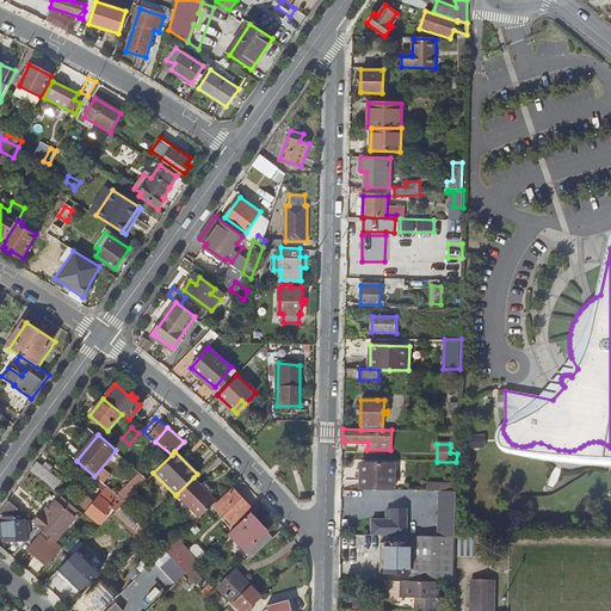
[(36,463),(31,470),(43,480),(55,489),(61,483),(36,463)]
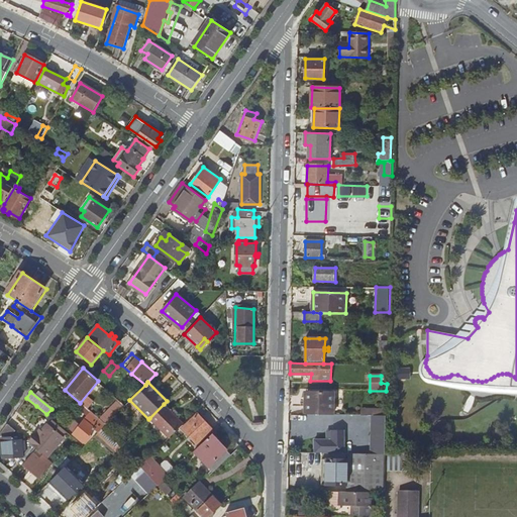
[(305,415),(329,415),(330,392),(310,392),(309,403),(305,403),(305,415)]
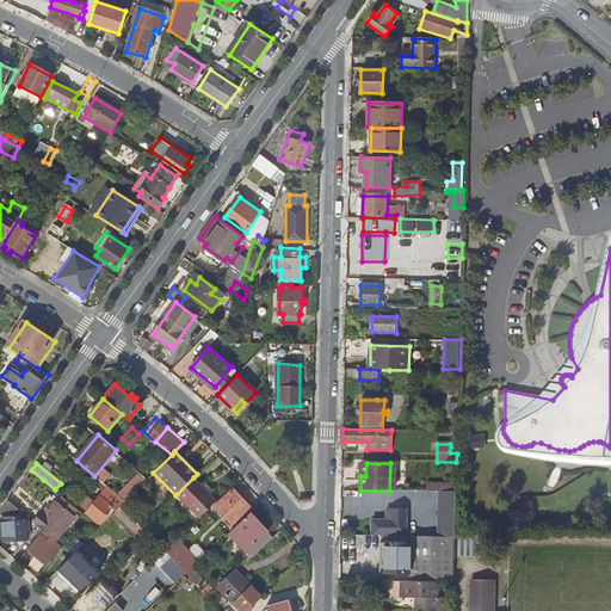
[(177,494),(201,517),(217,500),(193,477),(177,494)]
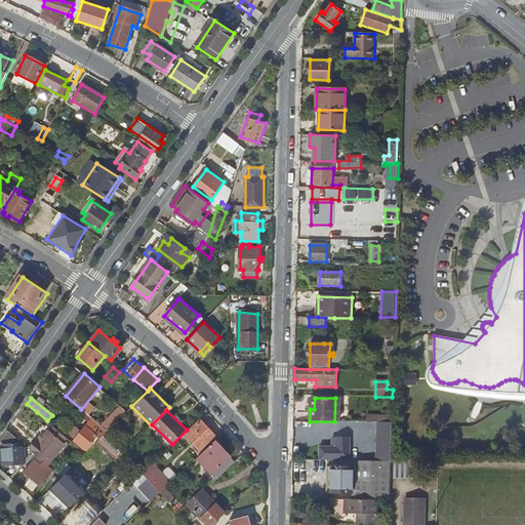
[(104,436),(108,432),(89,415),(71,437),(85,449),(97,435),(102,438),(104,436)]
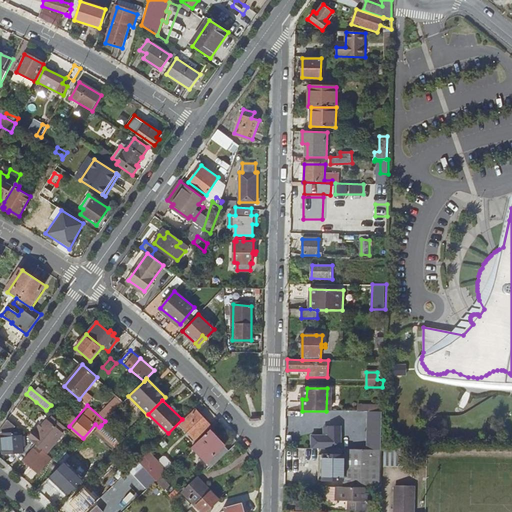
[(195,409),(180,424),(194,439),(210,424),(195,409)]
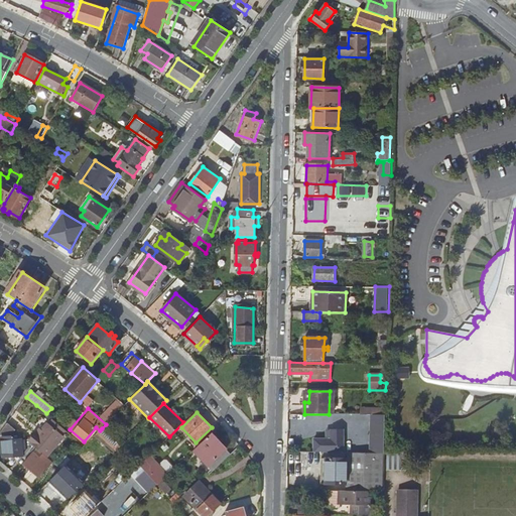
[(66,429),(52,418),(48,423),(62,433),(66,429)]
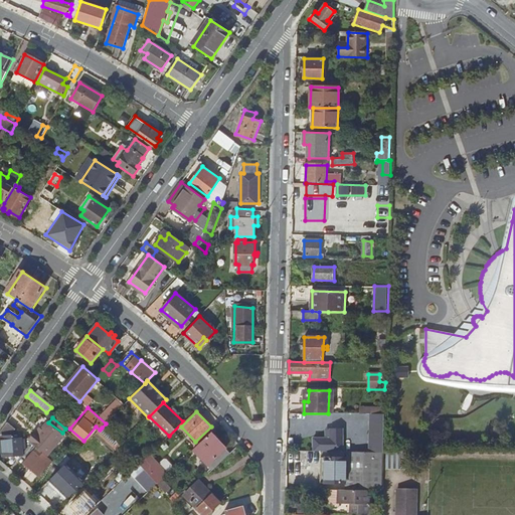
[(364,432),(376,433),(376,422),(381,422),(382,422),(382,417),(371,417),(370,421),(364,421),(364,432)]
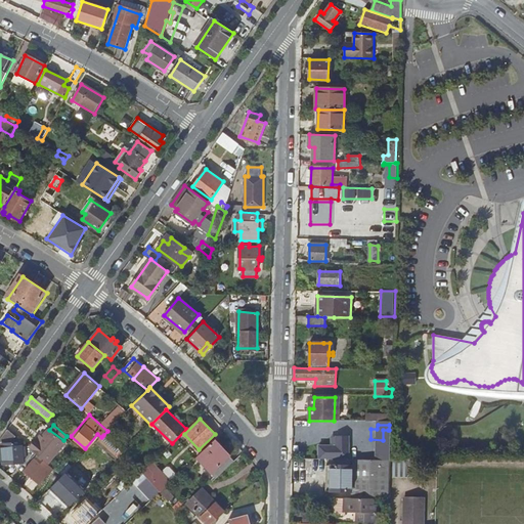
[(29,447),(34,451),(38,454),(44,461),(47,463),(64,442),(63,440),(49,430),(47,429),(38,441),(36,439),(29,447)]
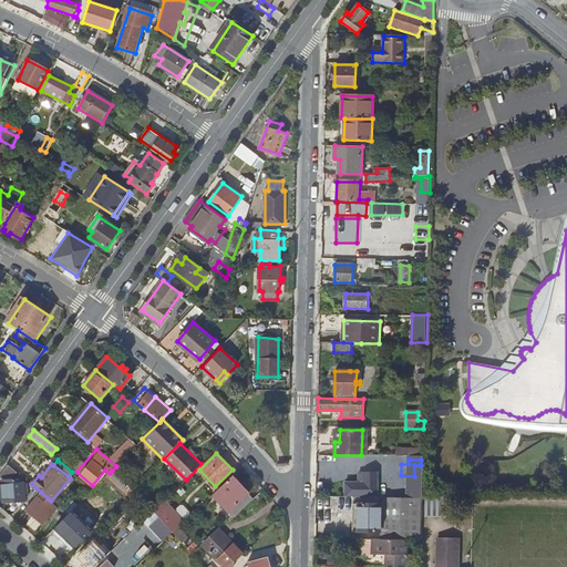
[(17,473),(8,465),(0,475),(13,476),(17,473)]
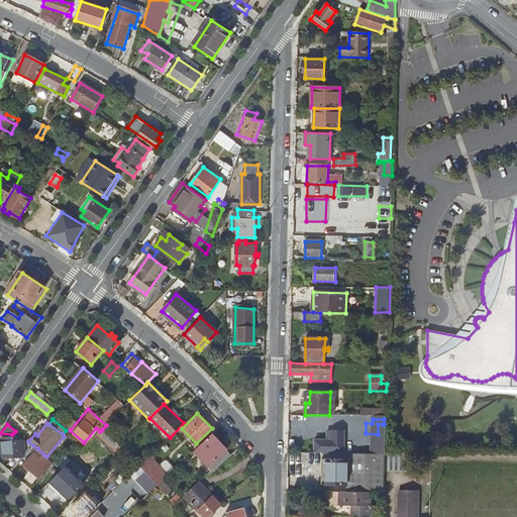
[(119,446),(104,431),(100,435),(114,451),(119,446)]
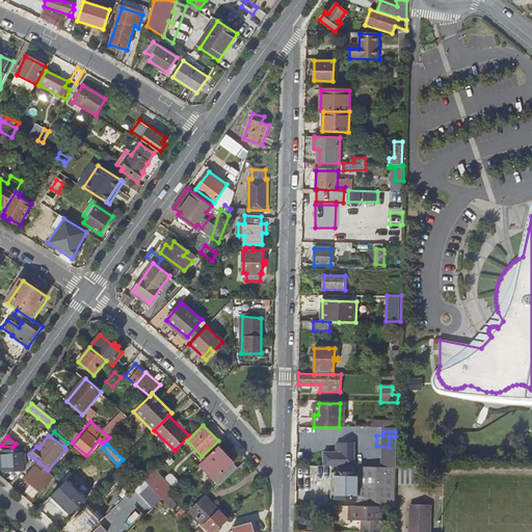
[(341,450),(337,453),(336,453),(322,453),(322,466),(353,467),(353,445),(341,444),(341,450)]
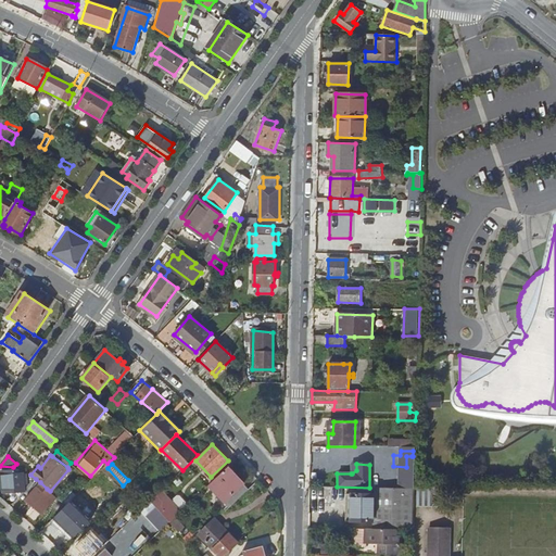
[(212,481),(234,504),(248,489),(227,467),(212,481)]
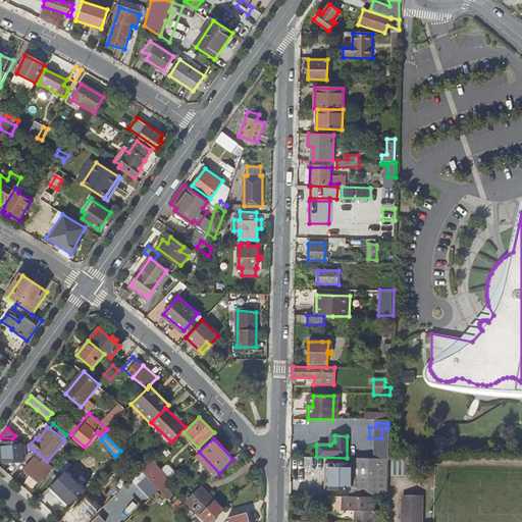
[(16,461),(23,461),(23,457),(27,457),(27,446),(24,446),(24,444),(23,444),(22,441),(14,442),(14,441),(2,441),(2,462),(15,463),(16,461)]
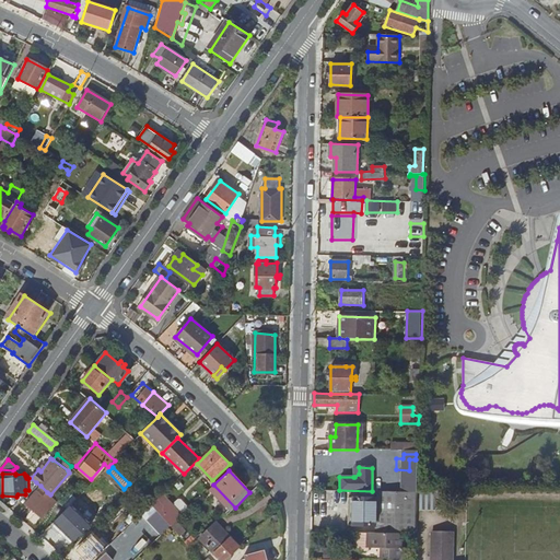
[(399,477),(399,490),(410,490),(410,478),(399,477)]
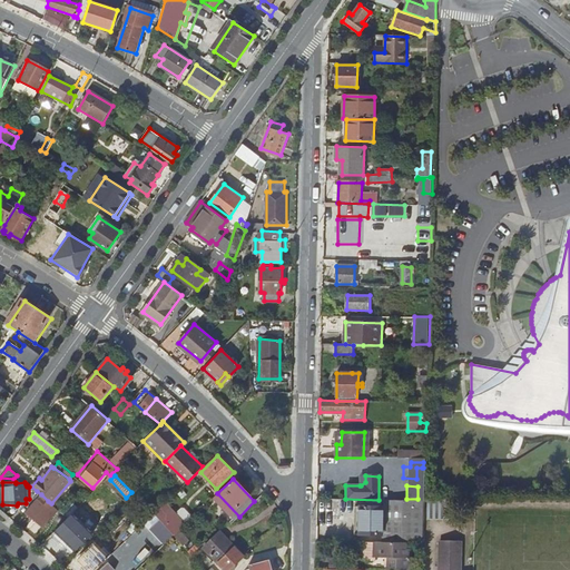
[(37,491),(26,503),(30,508),(36,501),(41,494),(37,491)]
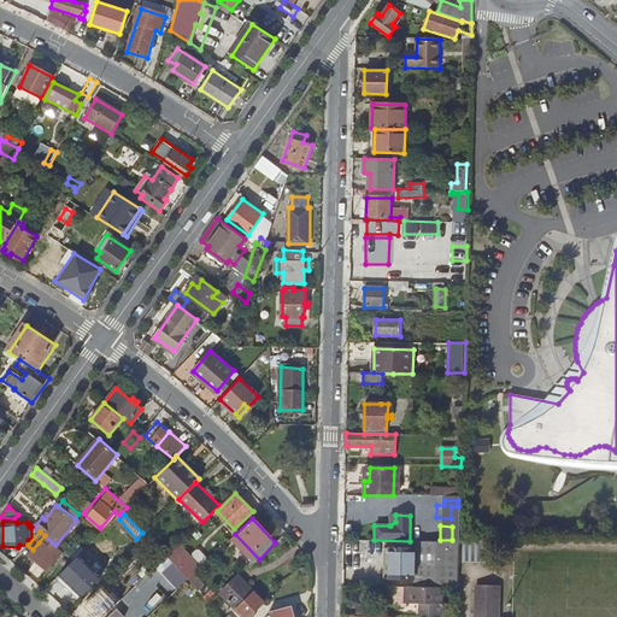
[(458,577),(459,542),(424,541),(423,560),(435,562),(435,576),(458,577)]
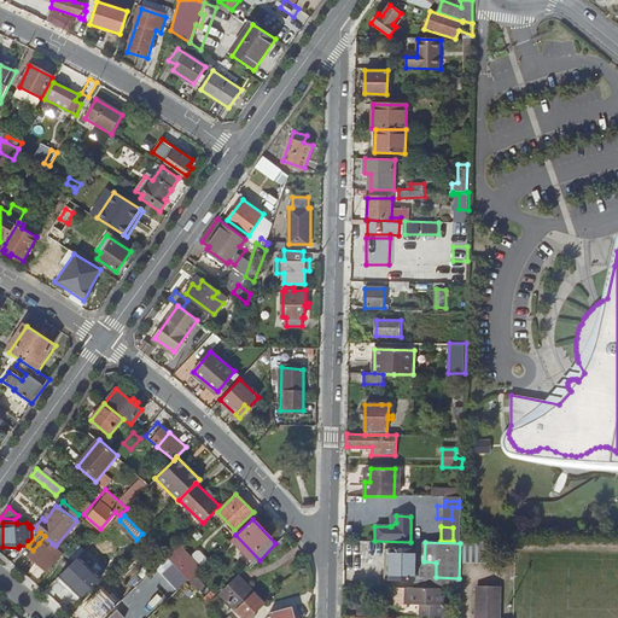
[(48,572),(65,554),(56,546),(52,543),(47,549),(39,543),(33,551),(28,554),(48,572)]
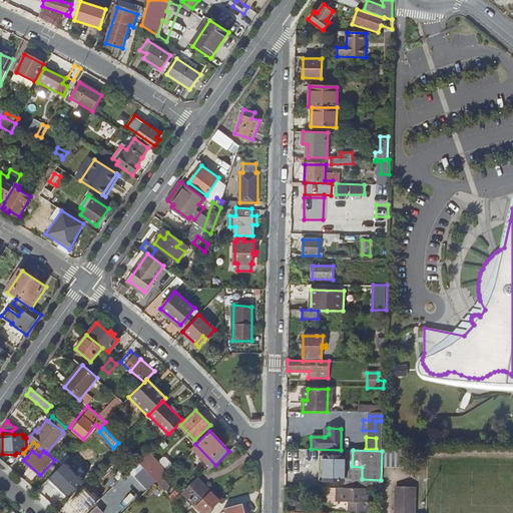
[(320,456),(320,483),(344,483),(344,456),(320,456)]
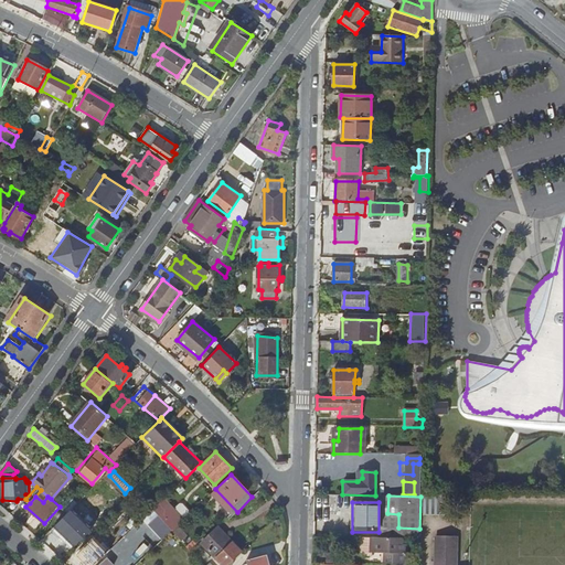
[(60,533),(73,547),(87,533),(74,519),(60,533)]
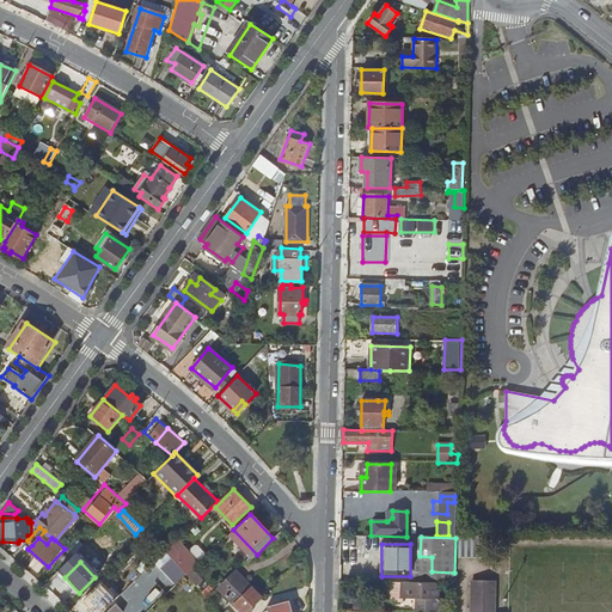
[(193,568),(187,575),(196,586),(203,580),(193,568)]
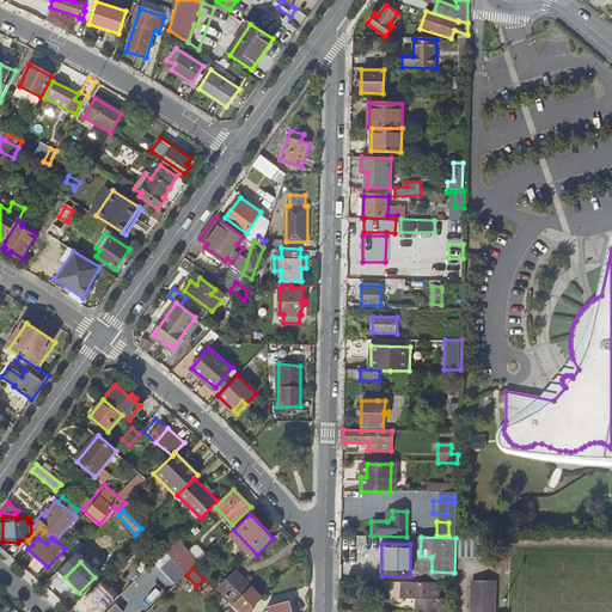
[(497,611),(499,571),(476,571),(473,611),(497,611)]
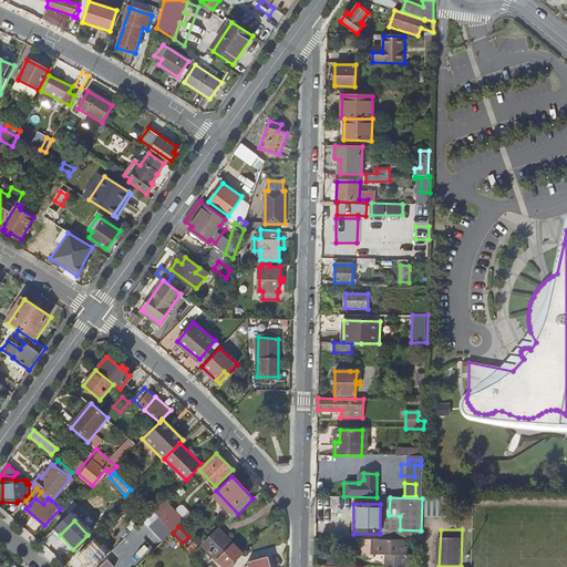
[(203,544),(224,566),(227,566),(243,553),(235,544),(232,545),(218,531),(203,544)]
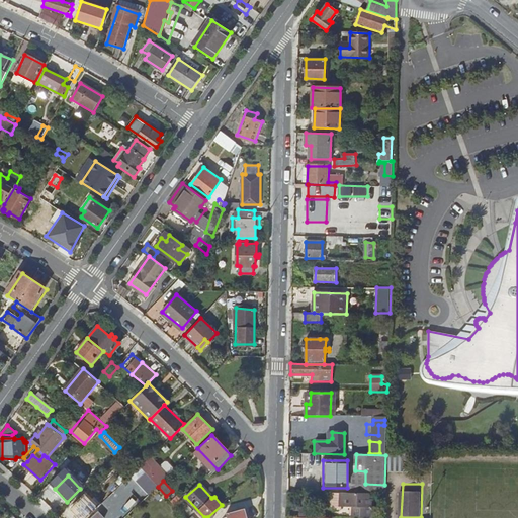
[(372,495),(341,494),(334,494),(333,507),(336,509),(340,509),(340,506),(354,507),(353,517),(371,517),(372,495)]
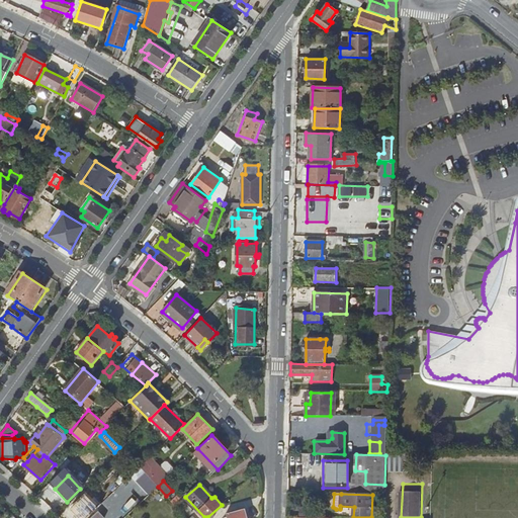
[(70,510),(78,517),(87,517),(98,508),(86,495),(70,510)]
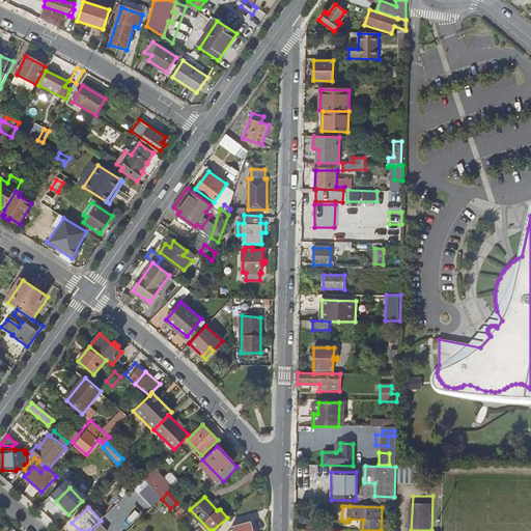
[(179,519),(189,530),(199,530),(186,513),(179,519)]
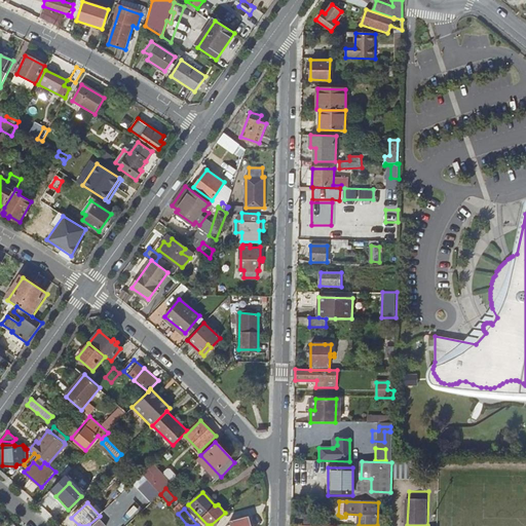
[(229,522),(230,525),(251,525),(250,517),(229,522)]
